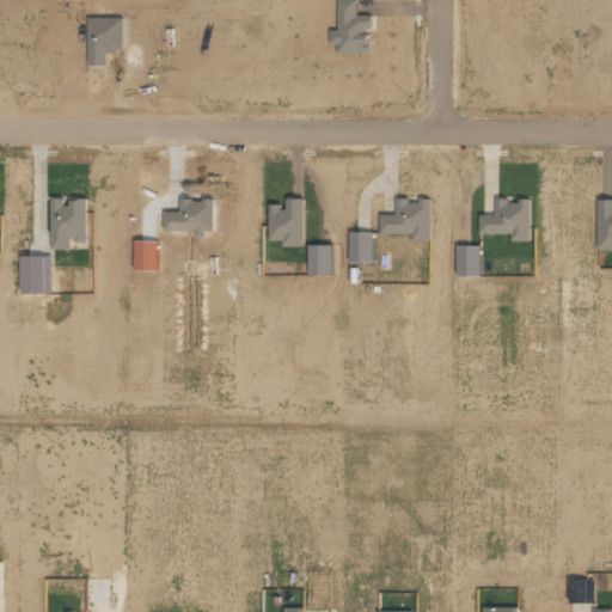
[(429,200),(409,201),(408,199),(396,199),(396,214),(380,215),(380,233),(410,233),(411,240),(430,240),(429,200)]
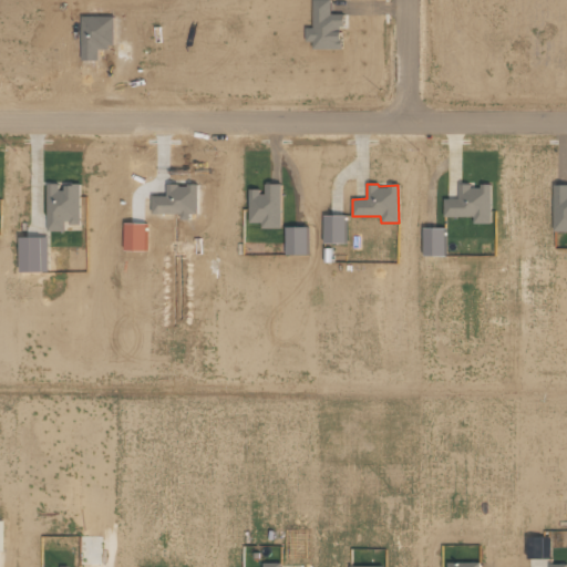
[(554,230),(566,230),(566,184),(554,185),(554,230)]
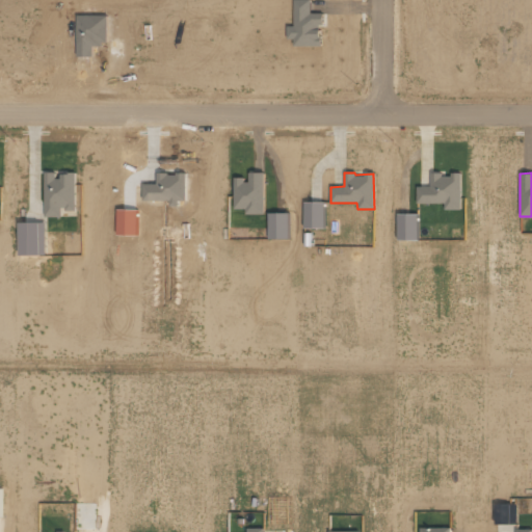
[(264,174),(246,174),(247,178),(234,178),(235,209),(245,209),(245,214),(264,214),(264,174)]
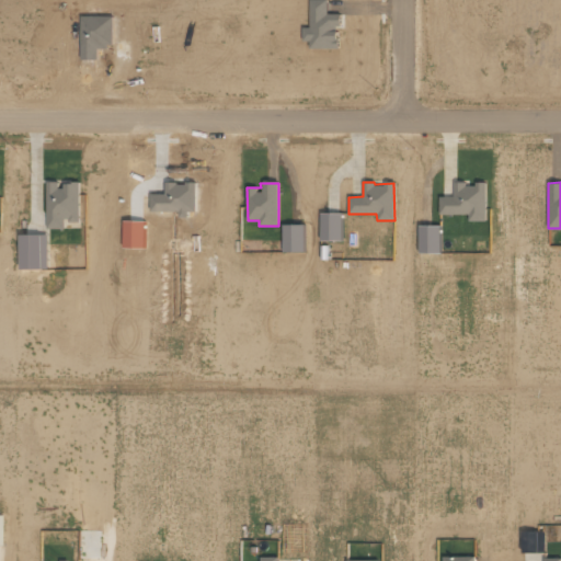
[(485,184),(455,183),(454,197),(439,196),(439,214),(469,215),(469,221),(485,221),(485,184)]
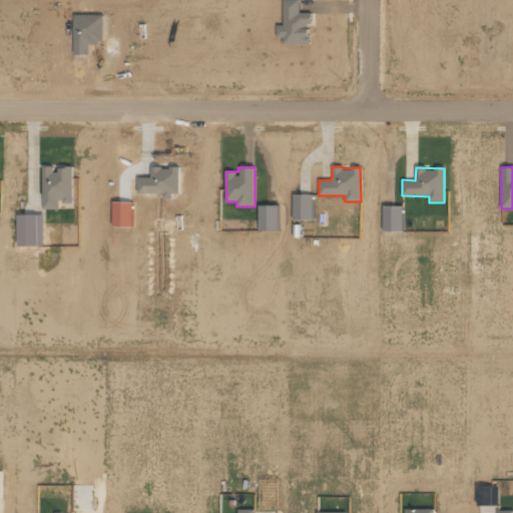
[(313,195),(294,195),(293,220),(312,220),(313,195)]
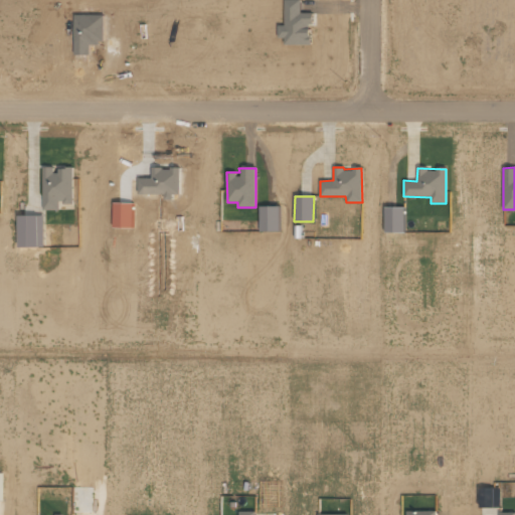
[(384,232),(404,232),(404,207),(385,207),(384,232)]
